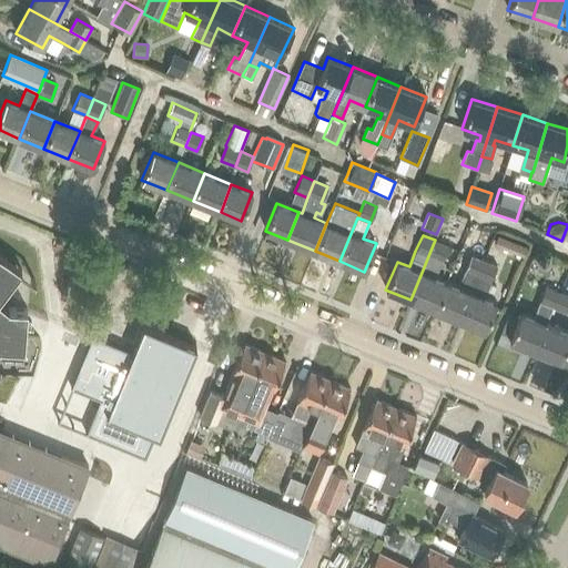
[(523,256),(526,246),(497,235),(494,245),(523,256)]
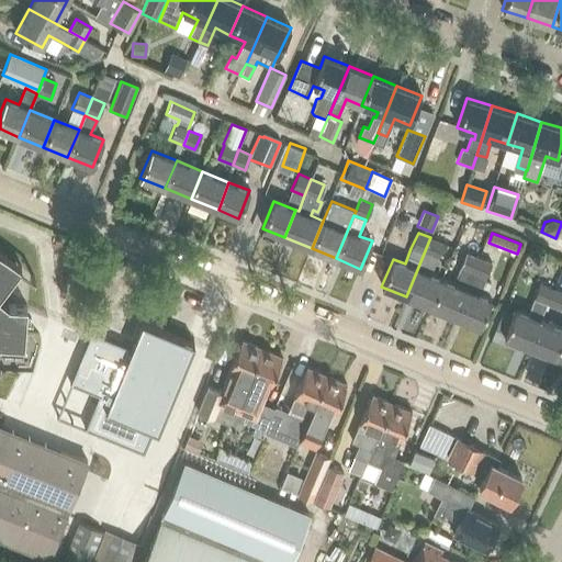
[(437,259),(444,242),(430,237),(406,296),(431,307),(442,280),(430,274),(437,259)]
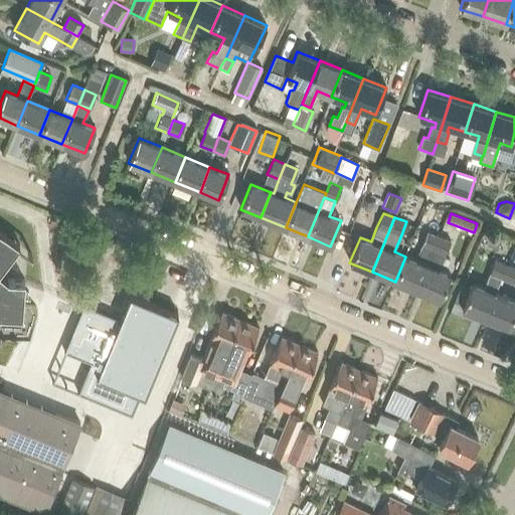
[(0,492),(43,511),(79,422),(0,389),(0,315),(4,316),(23,316),(23,315),(21,314),(24,281),(8,280),(0,273),(0,268),(17,245),(30,255),(31,254),(17,243),(5,234),(0,230),(0,492)]
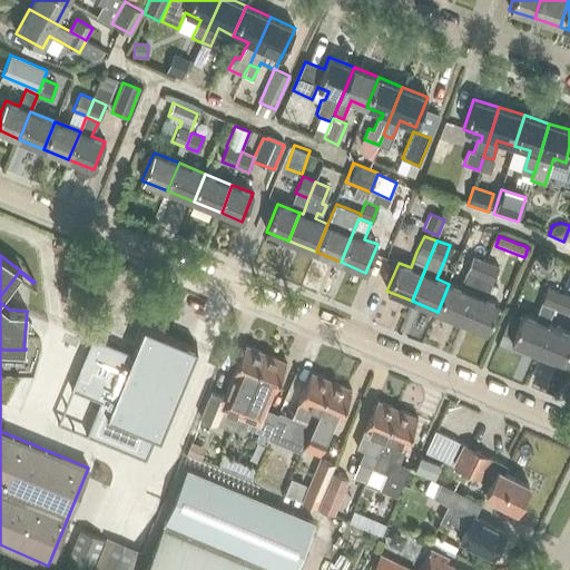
[(461,322),(473,294),(487,262),(472,256),(465,272),(460,288),(449,284),(438,312),(461,322)]
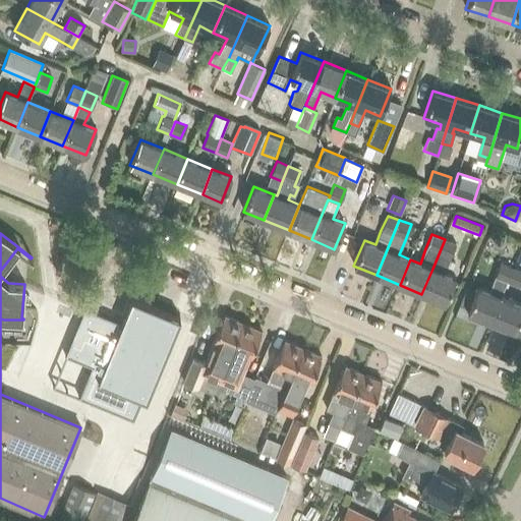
[(445,239),(432,269),(421,294),(445,303),(455,278),(444,273),(450,258),(456,243),(445,239)]
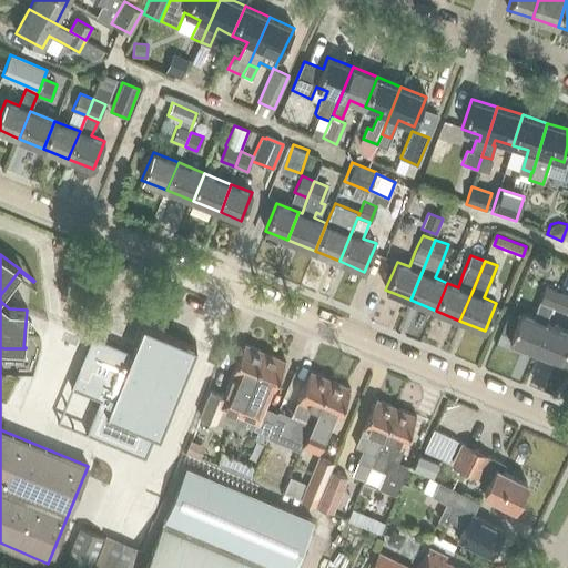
[(534,351),(545,323),(553,307),(559,291),(546,286),(539,302),(540,302),(534,318),(520,313),(518,317),(510,337),(509,341),(534,351)]
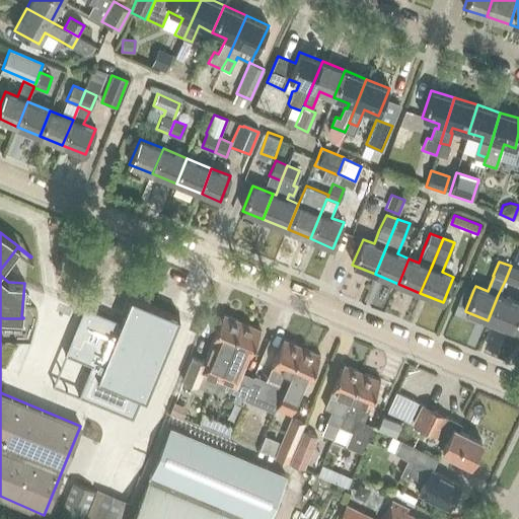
[(518,279),(518,269),(511,266),(505,281),(517,286),(518,279)]
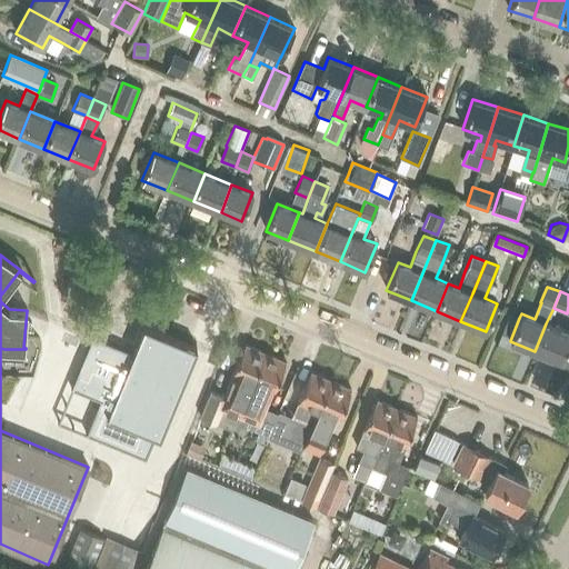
[(510,313),(501,335),(511,338),(519,318),(510,313)]
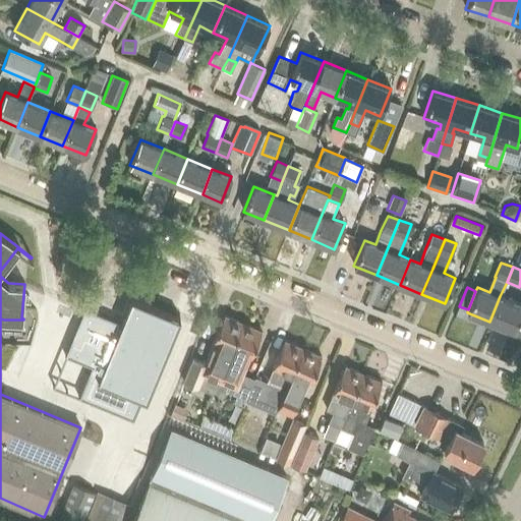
[(520,307),(520,304),(500,296),(489,322),(511,331),(520,307)]
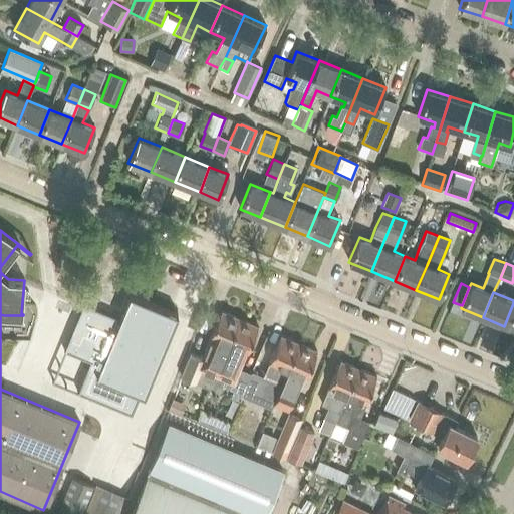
[(77,390),(76,392),(131,414),(140,394),(144,396),(178,314),(130,295),(119,319),(83,304),(63,351),(65,352),(65,351),(90,361),(78,391),(77,390)]
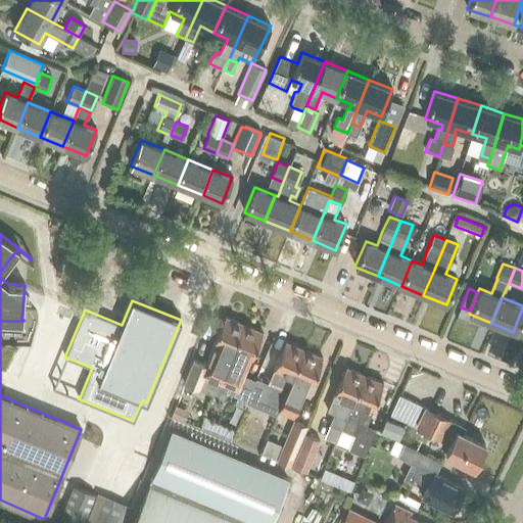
[(522,308),(513,332),(522,335),(522,308)]
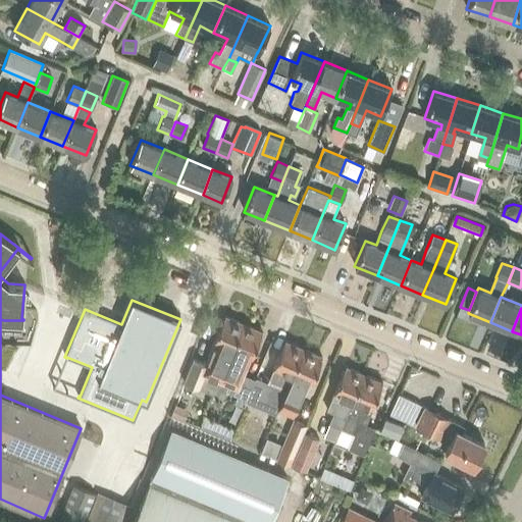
[(206,360),(209,361),(207,365),(198,388),(213,395),(220,378),(243,324),(223,316),(212,344),(213,344),(206,360)]
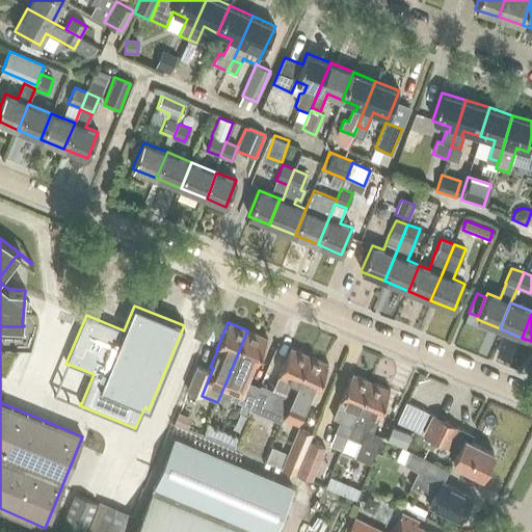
[(248,381),(266,338),(247,330),(224,386),(236,391),(232,399),(251,407),(260,387),(248,381)]
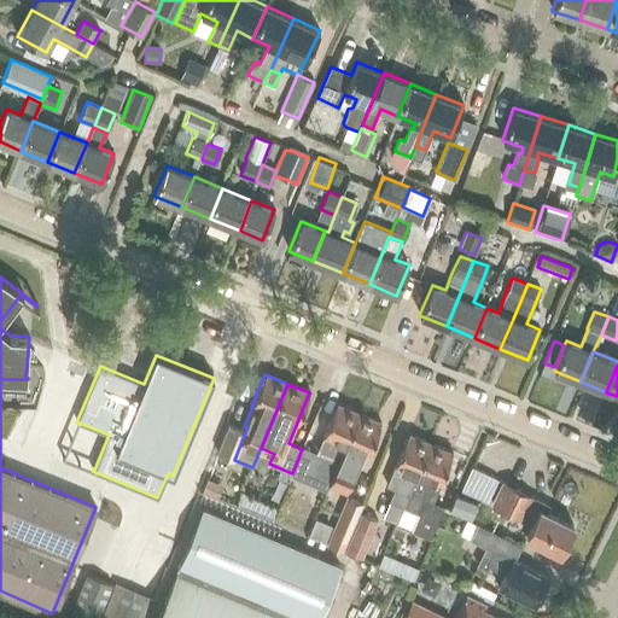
[(319,472),(332,478),(359,413),(336,404),(322,436),(333,441),(325,459),(302,449),(292,473),(314,483),(319,472)]
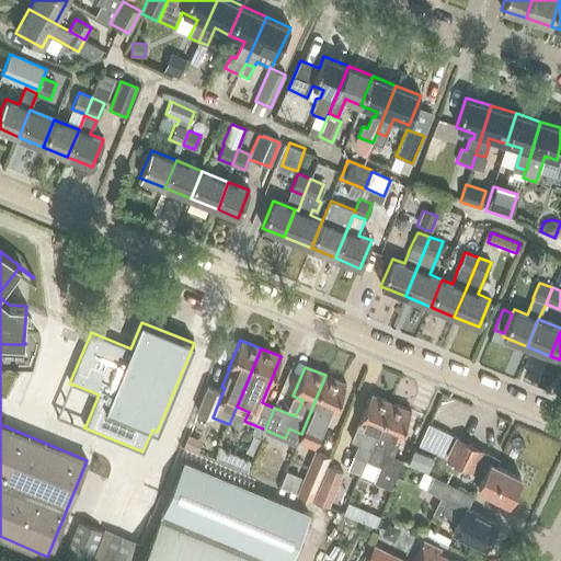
[(325,375),(301,434),(298,441),(315,447),(325,422),(327,422),(331,412),(334,413),(345,384),(325,375)]
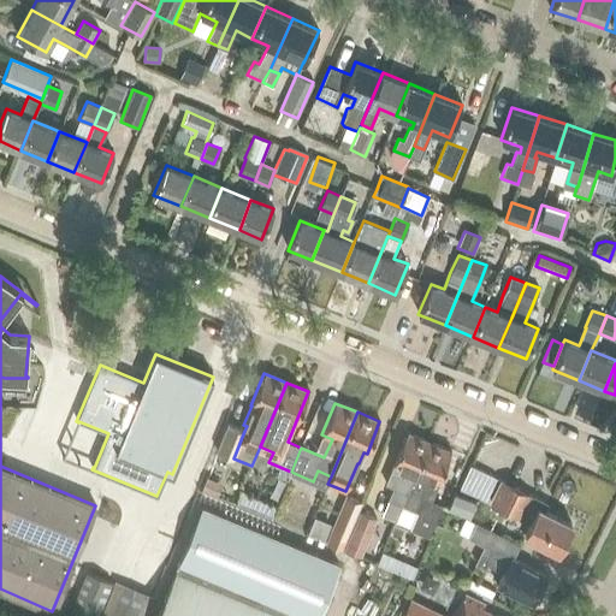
[(215,452),(234,460),(234,458),(244,431),(226,424),(215,452)]
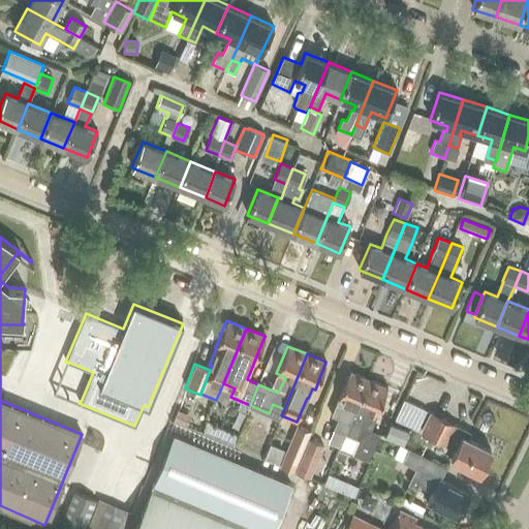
[(368,379),(349,371),(338,399),(338,400),(331,415),(338,418),(334,430),(345,434),(346,435),(368,379)]
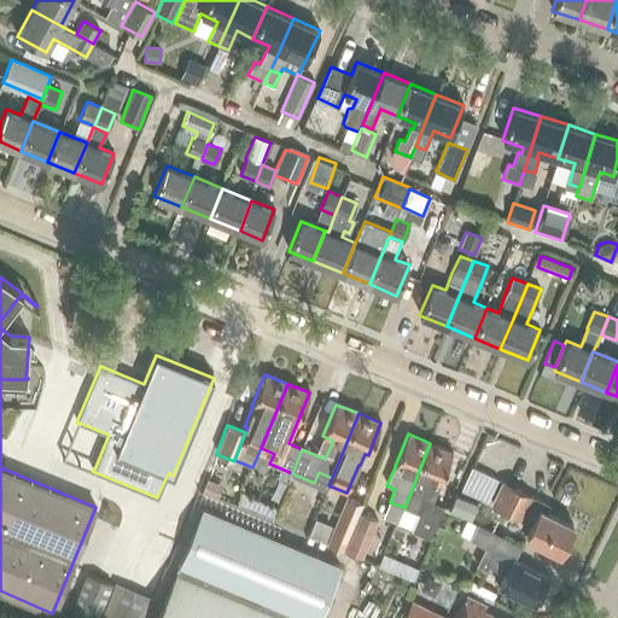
[(430,443),(404,508),(403,507),(396,524),(431,537),(443,507),(430,502),(435,491),(436,491),(438,485),(453,453),(430,443)]
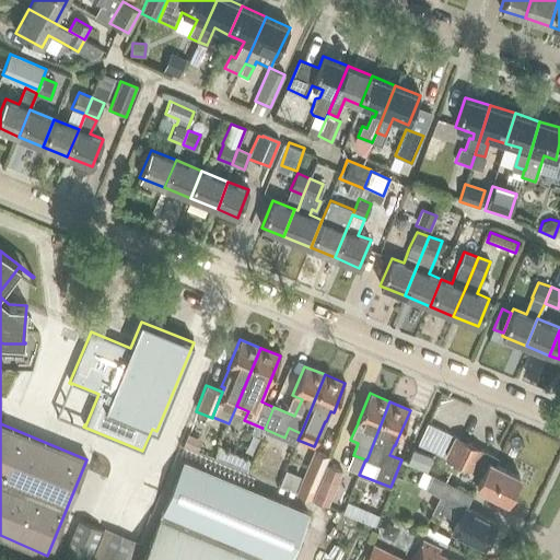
[(429,423),(422,434),(446,446),(452,435),(429,423)]
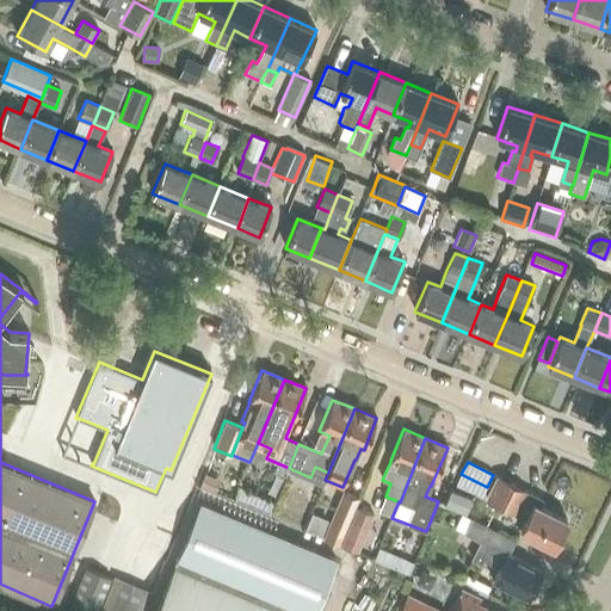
[(525,519),(520,530),(554,547),(567,520),(534,504),(537,497),(498,477),(487,499),(525,519)]
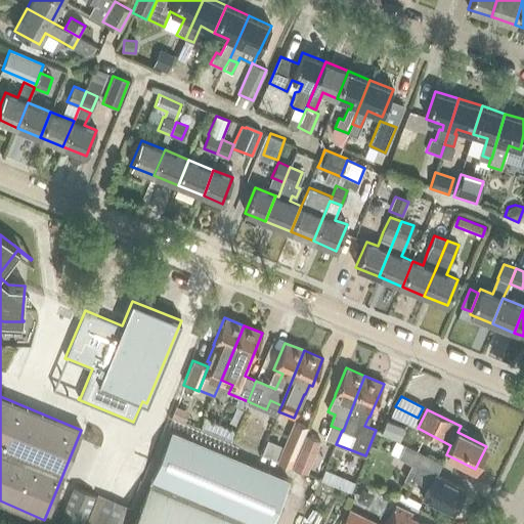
[(398,439),(403,427),(386,420),(382,432),(398,439)]
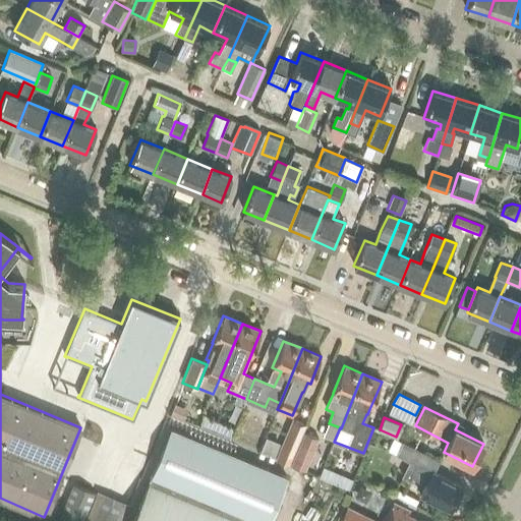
[(289,466),(306,425),(292,419),(275,460),(289,466)]
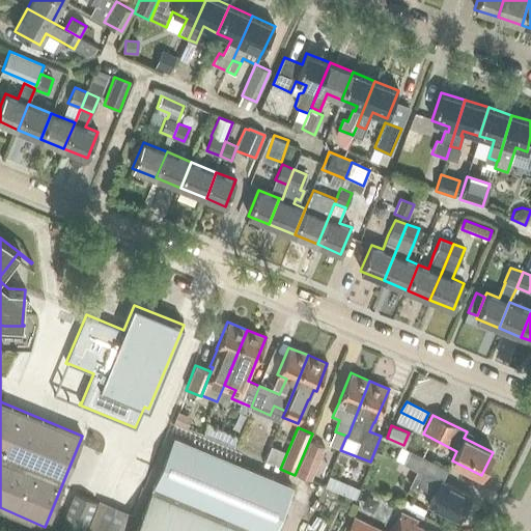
[(246,530),(247,529),(251,530),(273,530),(291,486),(174,438),(151,492),(135,530),(246,530)]
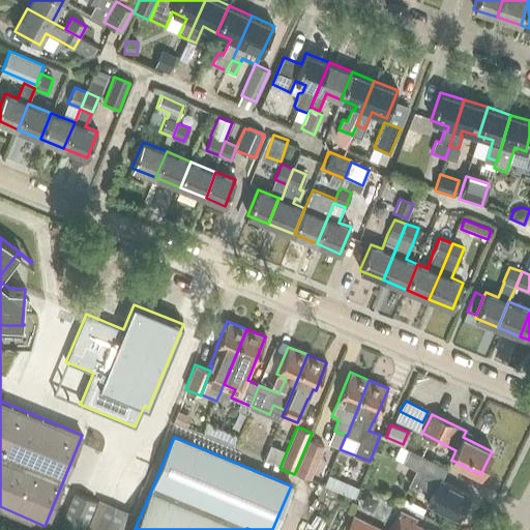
[(308,441),(295,474),(310,480),(323,447),(308,441)]
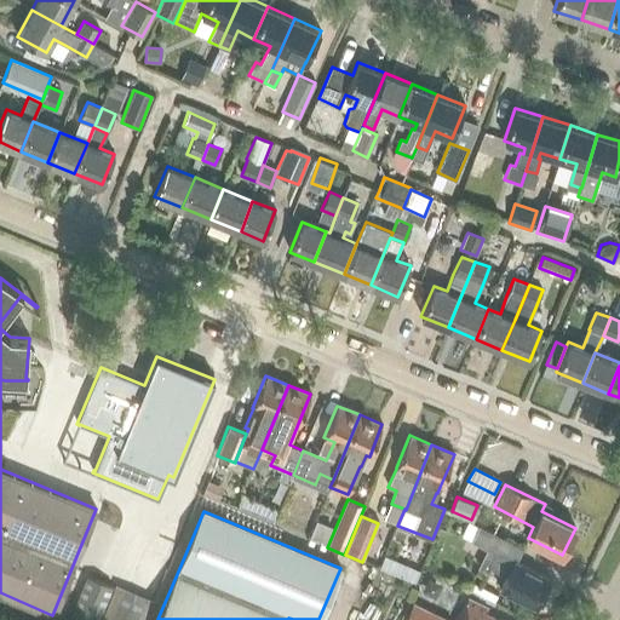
[(480,527),(471,541),(487,550),(478,568),(488,573),(491,568),(506,577),(500,590),(535,608),(550,579),(516,562),(523,549),(480,527)]
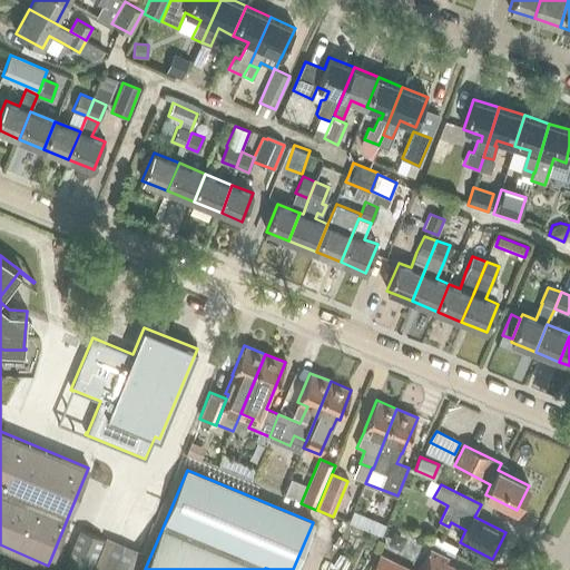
[(106,539),(92,569),(136,569),(143,554),(106,539)]
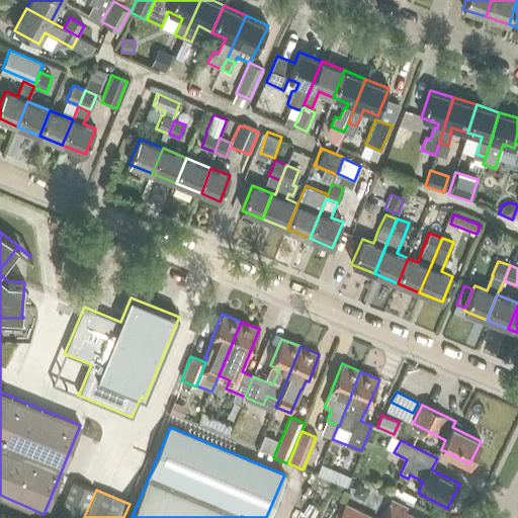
[(416,517),(405,512),(406,509),(392,502),(382,517),(416,517)]
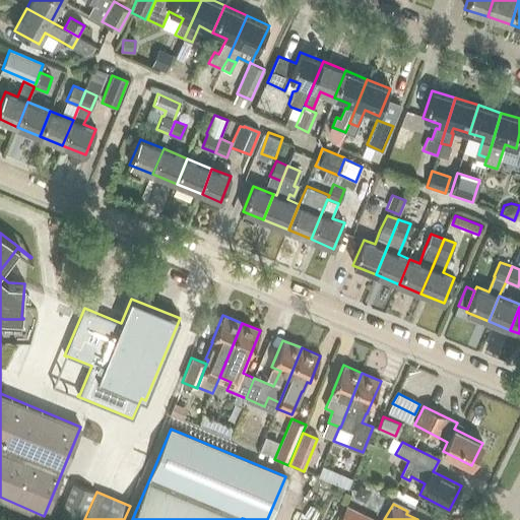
[(376,519),(346,505),(338,519),(339,519),(376,519)]
